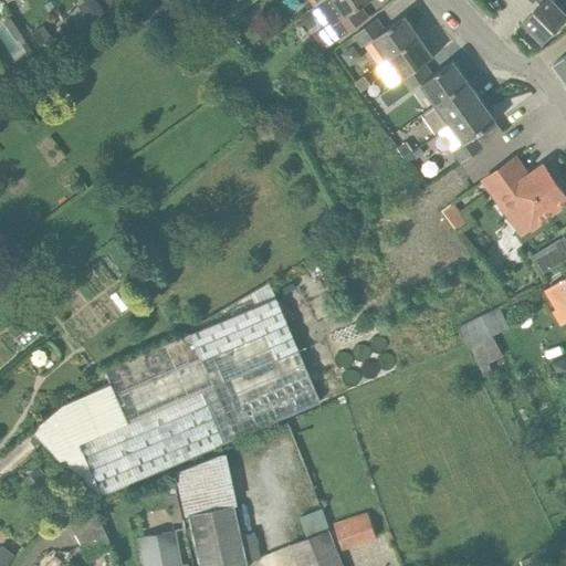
[(104,16),(93,0),(77,11),(88,27),(104,16)]
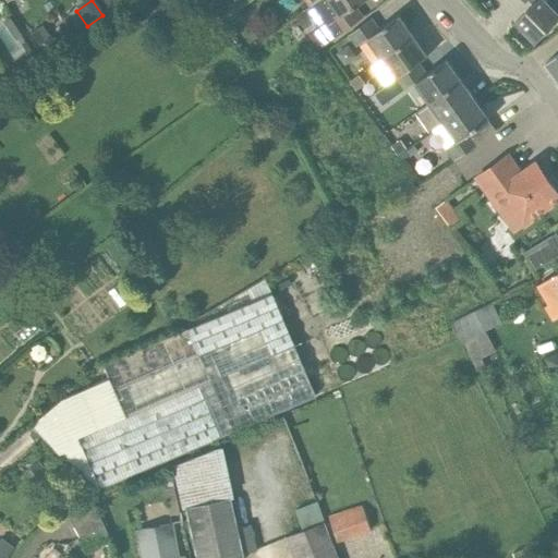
[(126,1),(124,0),(100,0),(110,13),(126,1)]
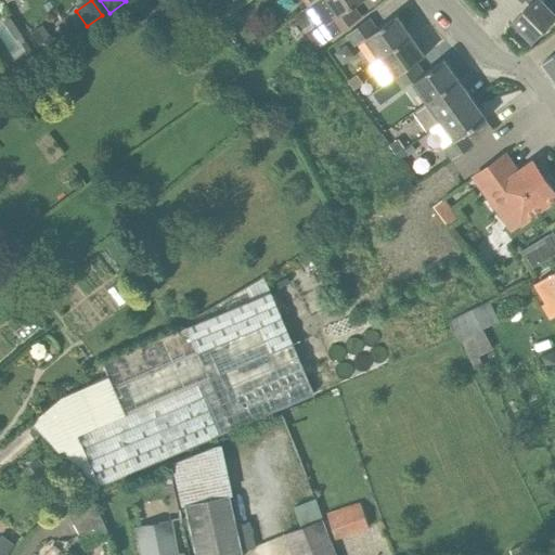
[(318,0),(308,7),(306,9),(318,27),(307,35),(318,49),(361,17),(353,7),(362,0),(318,0)]
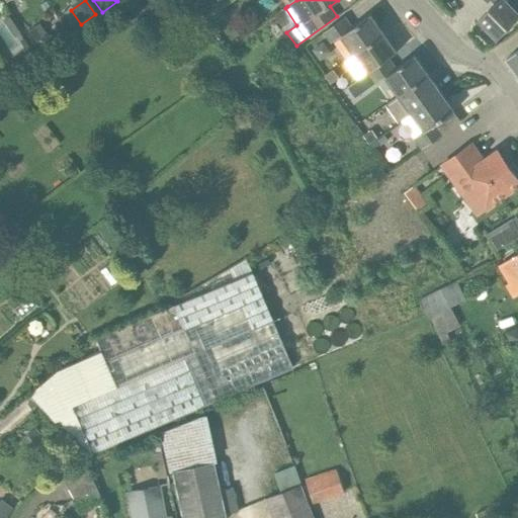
[(517,17),(517,0),(486,0),(488,1),(489,0),(495,5),(479,20),(497,38),(517,17)]
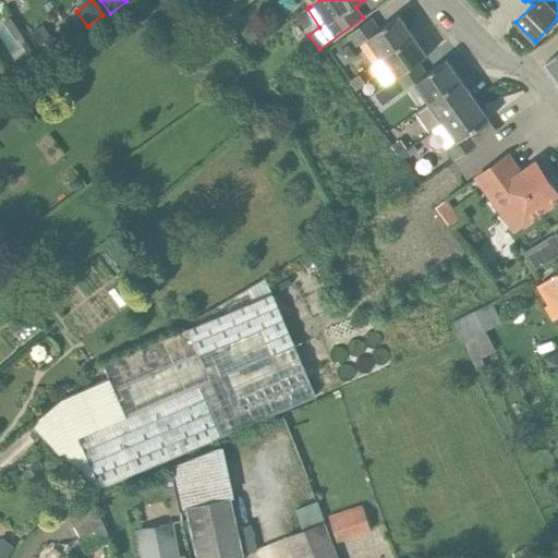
[(383,58),(413,36),(399,16),(380,29),(372,19),(349,35),(358,46),(368,38),(383,58)]
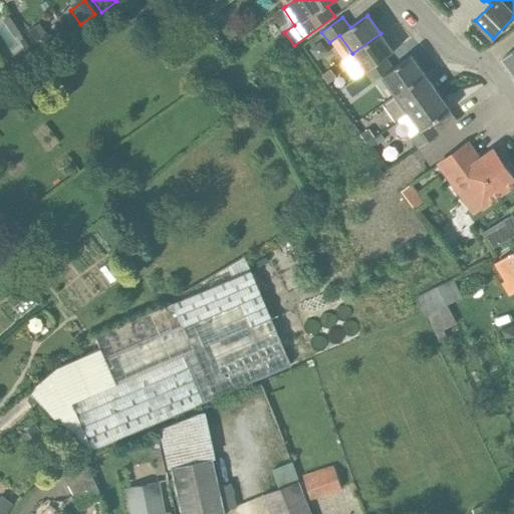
[(14,37),(19,34),(9,18),(3,22),(14,37)]
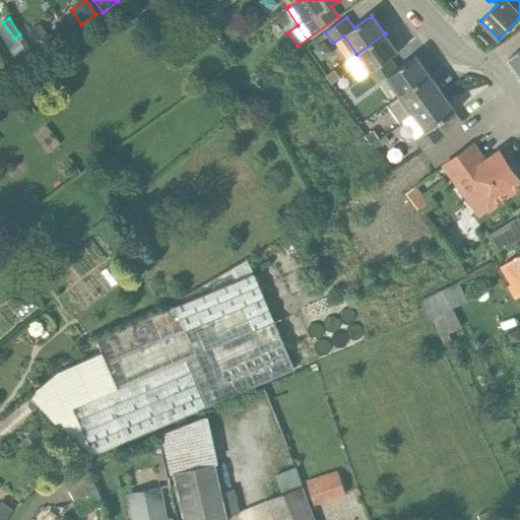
[(371,72),(390,58),(399,52),(385,34),(356,54),(371,72)]
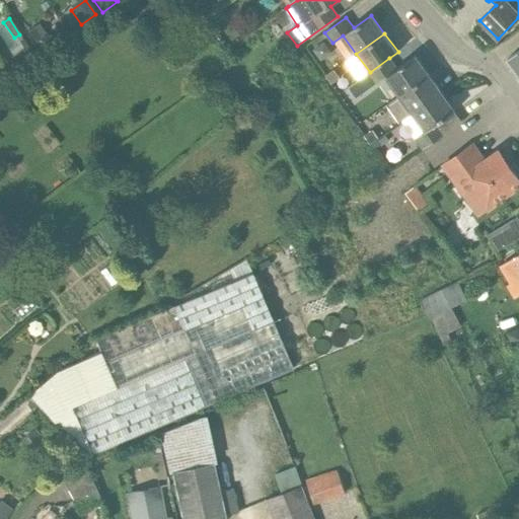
[(29,57),(33,54),(23,40),(19,43),(29,57)]
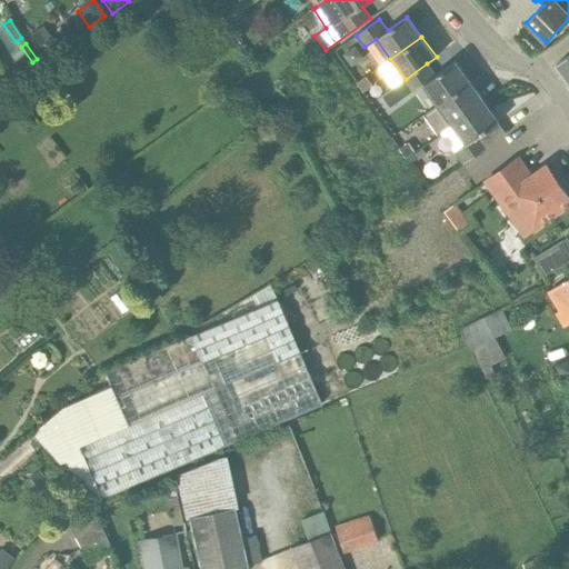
[(568,56),(556,66),(568,82),(568,56)]
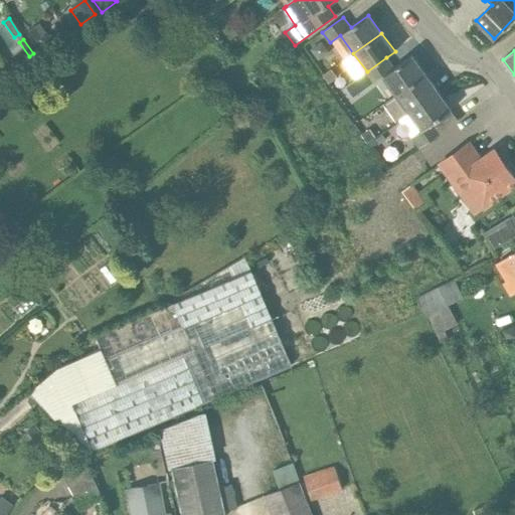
[(394,68),(386,57),(367,71),(375,83),(384,75),(397,94),(425,73),(412,55),(394,68)]
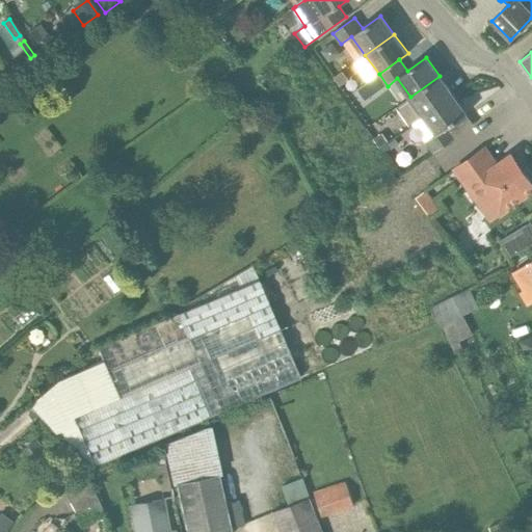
[(344,72),(336,78),(342,86),(350,81),(344,72)]
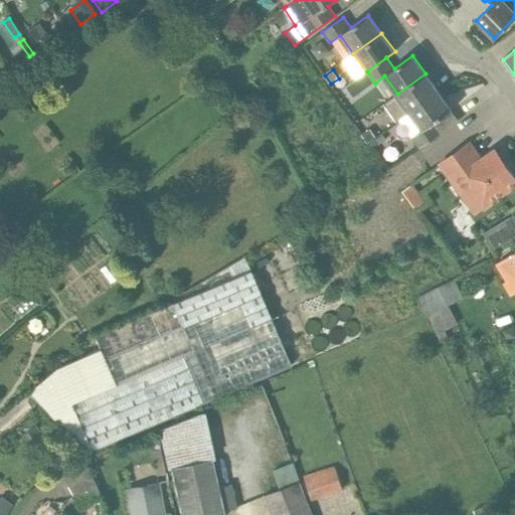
[(439,92),(425,73),(397,94),(383,105),(396,123),(410,113),(410,112),(439,92)]
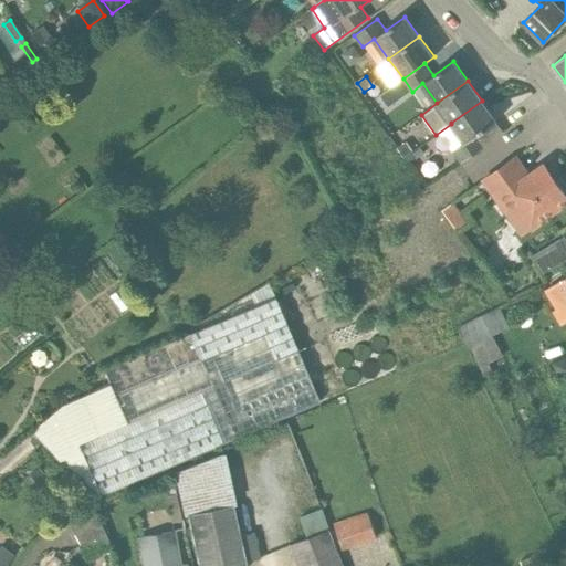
[(396,102),(387,91),(379,96),(388,107),(396,102)]
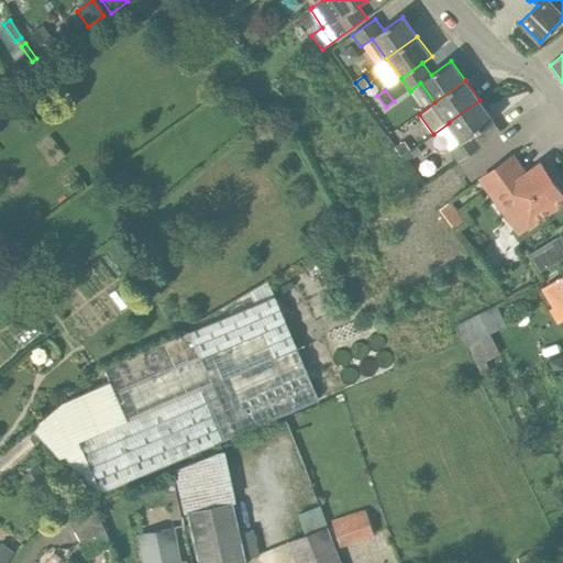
[(449,122),(449,123),(462,142),(451,150),(461,163),(483,146),(474,135),(494,121),(479,100),(449,122)]
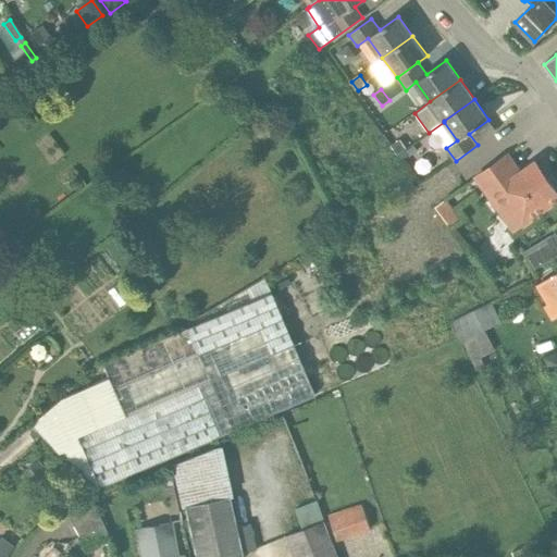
[(408,149),(401,140),(393,147),(399,156),(406,150),(408,149)]
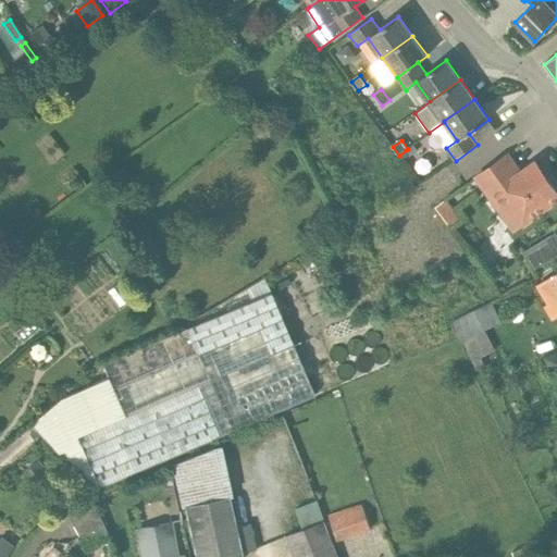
[(520,174),(507,156),(477,176),(515,230),(556,198),(556,192),(536,162),(520,174)]
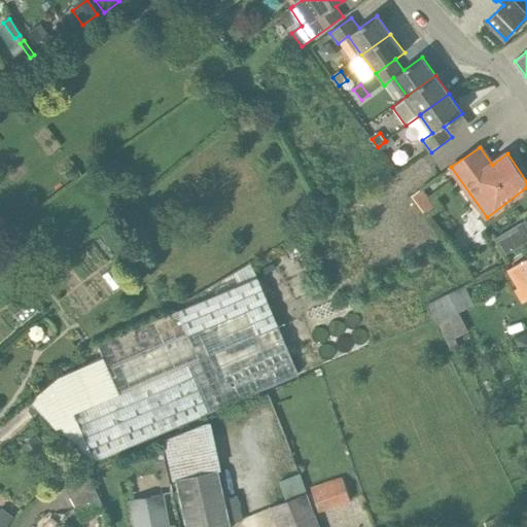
[(506,252),(526,240),(526,221),(498,238),(506,252)]
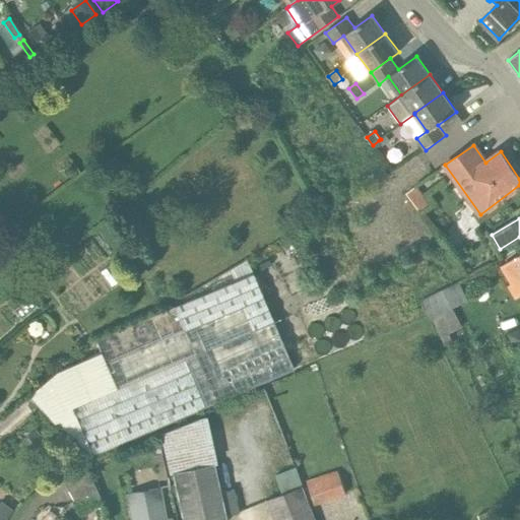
[(519,254),(504,265),(515,284),(507,288),(514,300),(519,296),(519,254)]
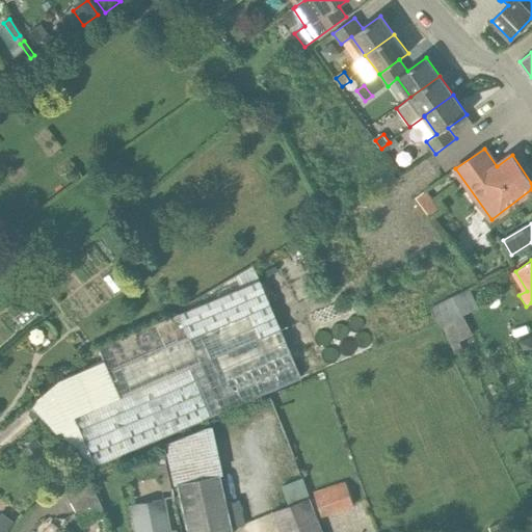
[(75,417),(95,469),(210,418),(299,378),(258,281),(179,313),(98,348),(103,361),(120,398),(75,417)]
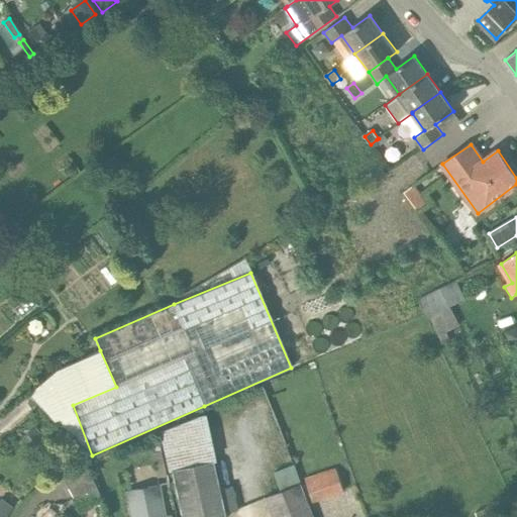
[(421,296),(429,315),(469,299),(460,279),(421,296)]
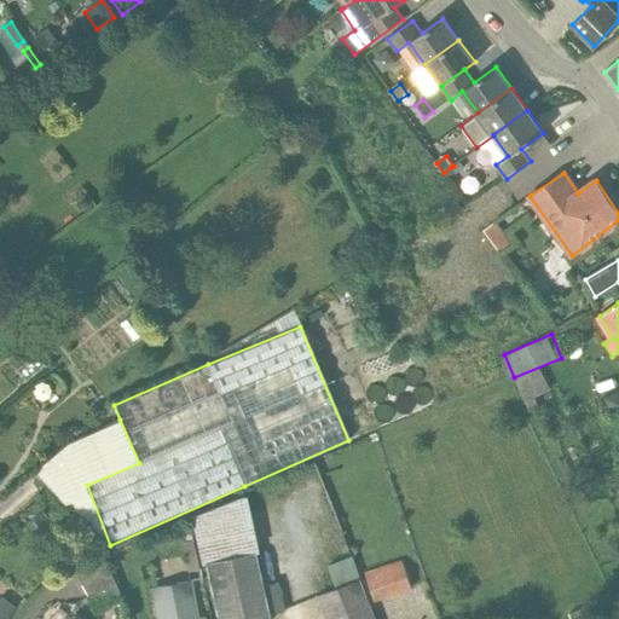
[(538,408),(533,397),(549,389),(538,368),(514,380),(528,411),(538,408)]
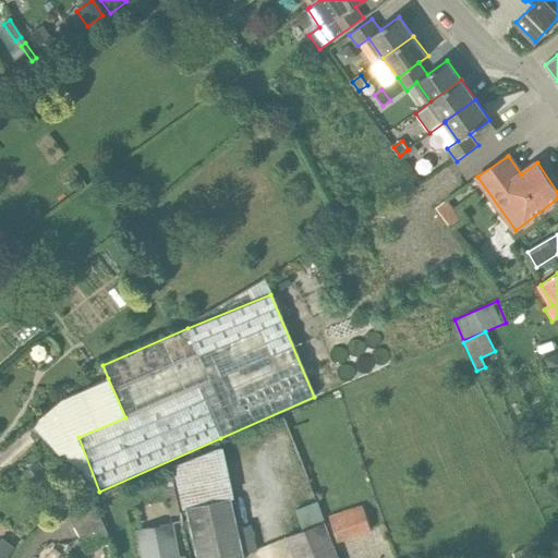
[(557,353),(546,358),(550,371),(557,368),(557,353)]
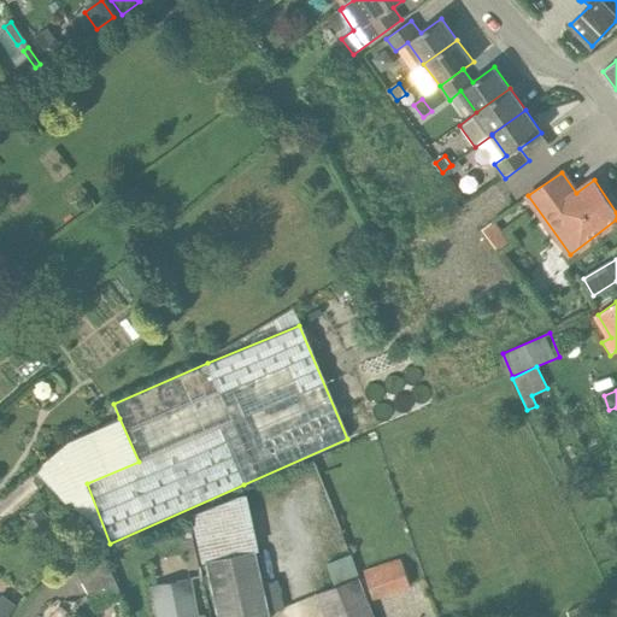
[(139,462),(119,418),(65,441),(34,470),(100,547),(110,544),(87,483),(139,462)]
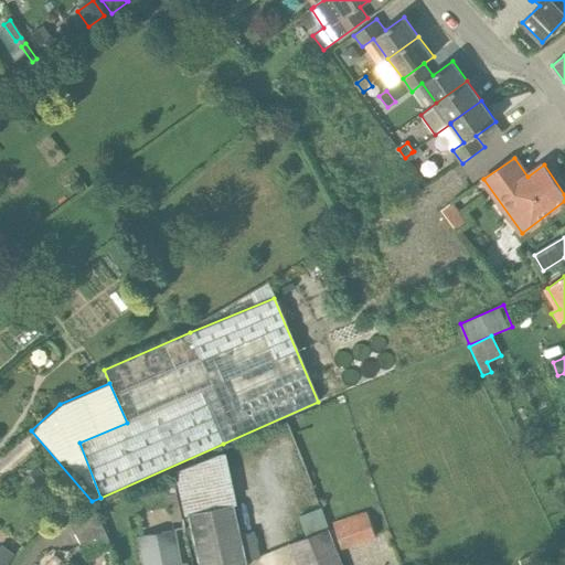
[(36,469),(29,477),(38,487),(46,479),(36,469)]
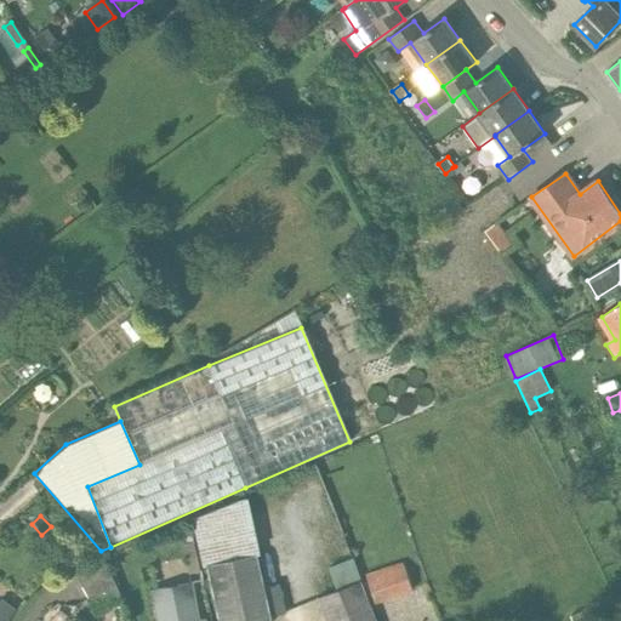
[(268,620),(255,554),(206,565),(218,620),(268,620)]
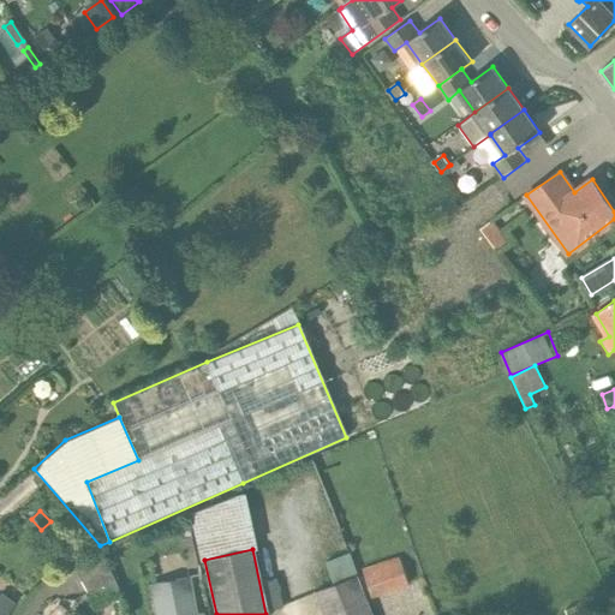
[(79,581),(107,568),(100,554),(73,568),(79,581)]
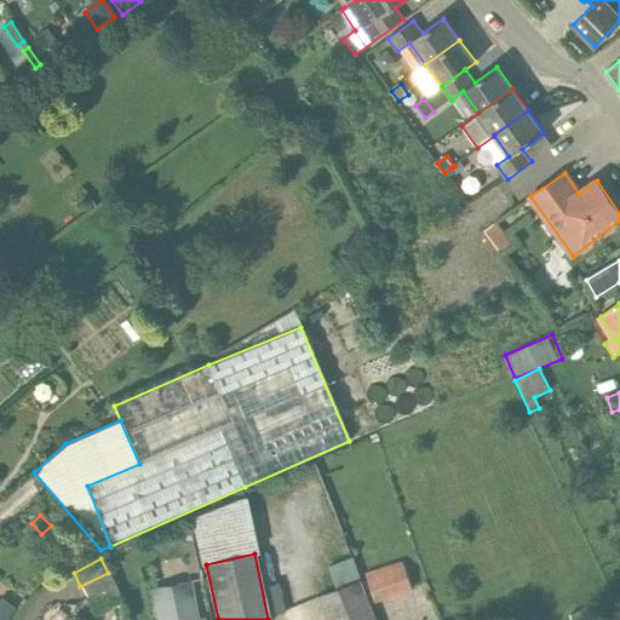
[(377,604),(413,590),(403,561),(366,575),(377,604)]
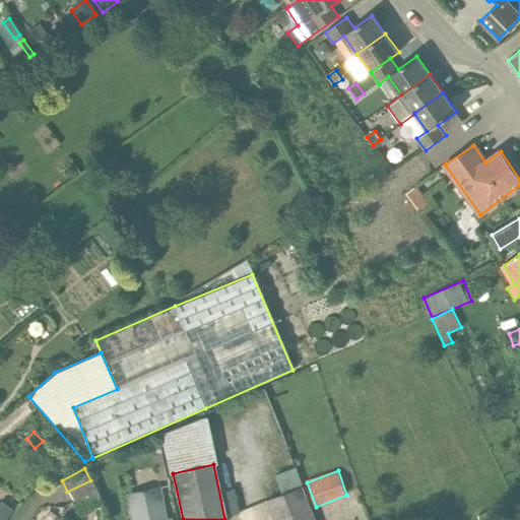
[(80,513),(101,502),(96,492),(90,480),(67,492),(73,504),(80,513)]
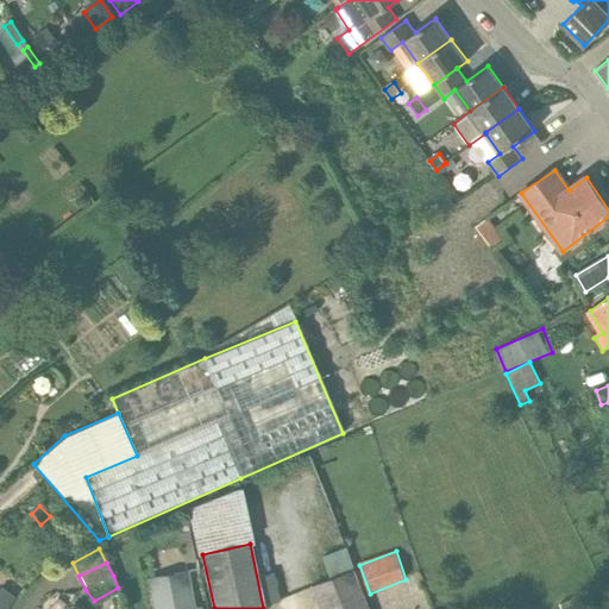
[(199,608),(199,607),(193,608),(187,572),(150,579),(155,608),(199,608)]
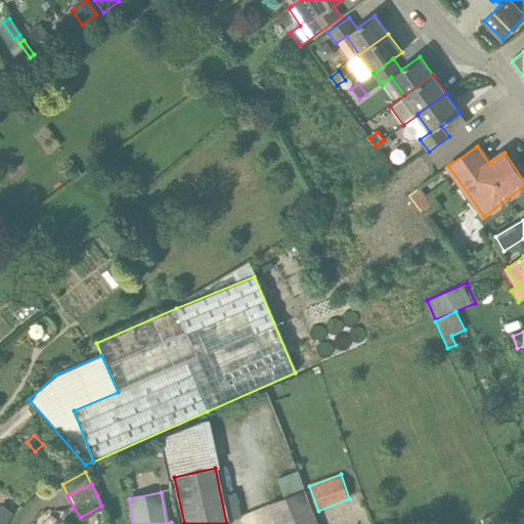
[(276,523),(316,523),(305,492),(269,506),(276,523)]
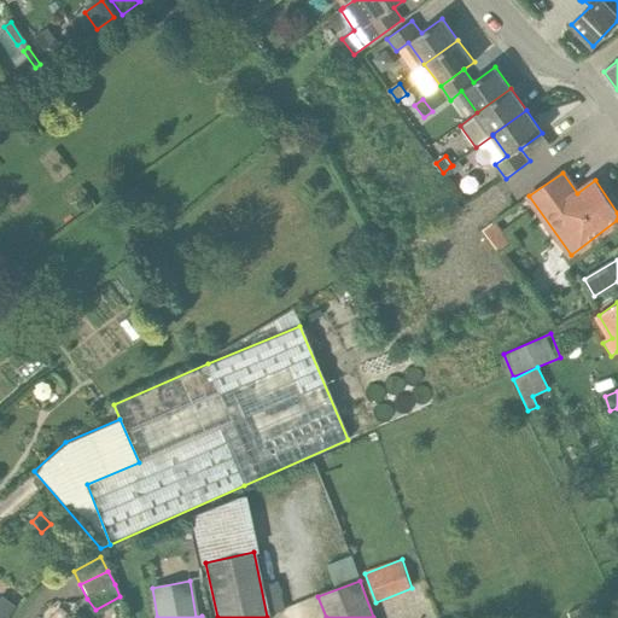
[(0,617),(5,617),(13,608),(0,598),(0,617)]
